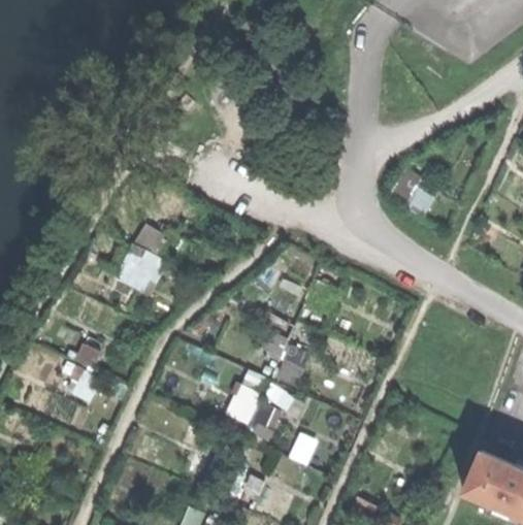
[(404,172),(391,196),(423,215),(436,191),(404,172)]
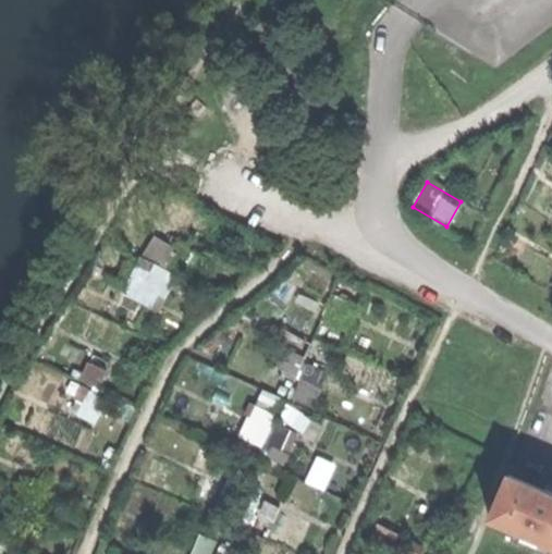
[(152,235),(121,292),(158,312),(179,277),(162,267),(173,247),(152,235)]
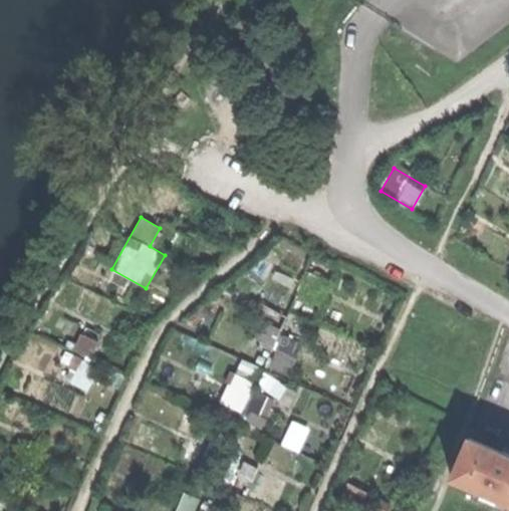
[(240,413),(260,370),(240,361),(220,404),(240,413)]
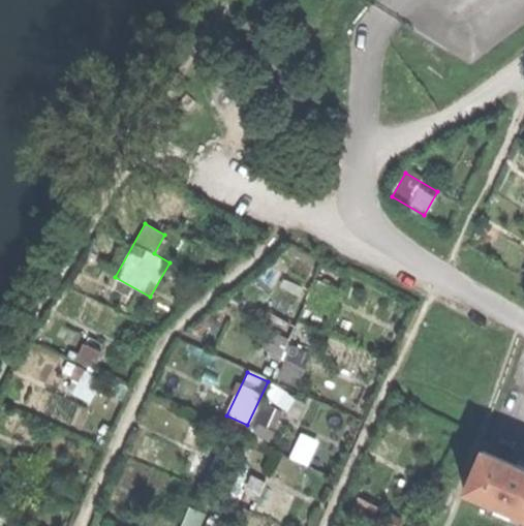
[(523,523),(523,474),(522,474),(523,471),(515,468),(509,465),(507,467),(474,454),(457,495),(523,523)]
